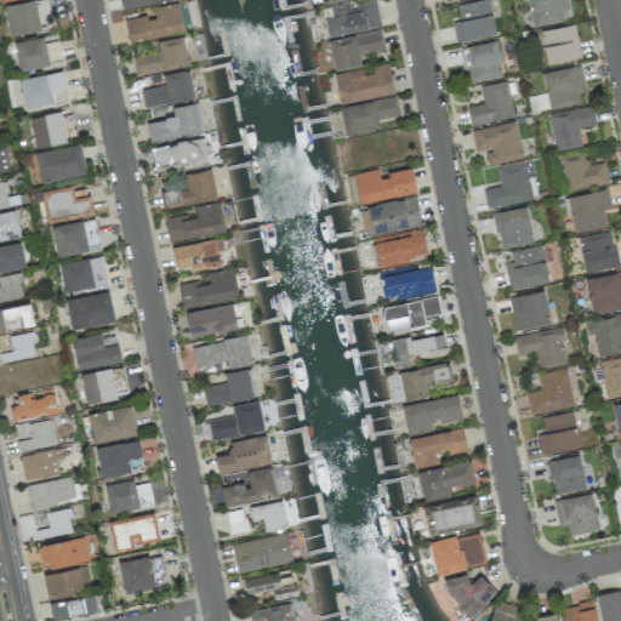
[(34,0),(5,5),(10,35),(41,30),(40,24),(51,23),(47,0),(34,0)]
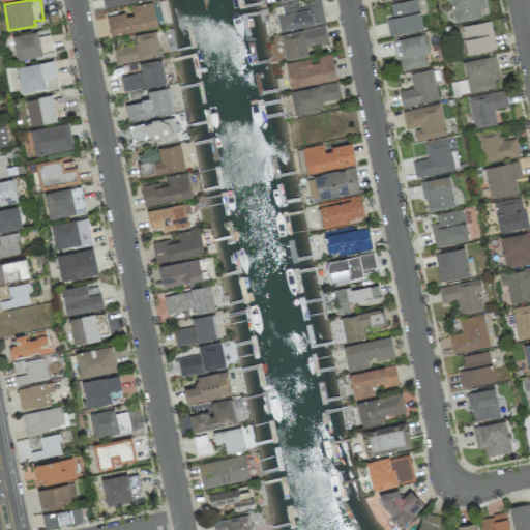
[(101,0),(105,8),(141,0),(101,0)]
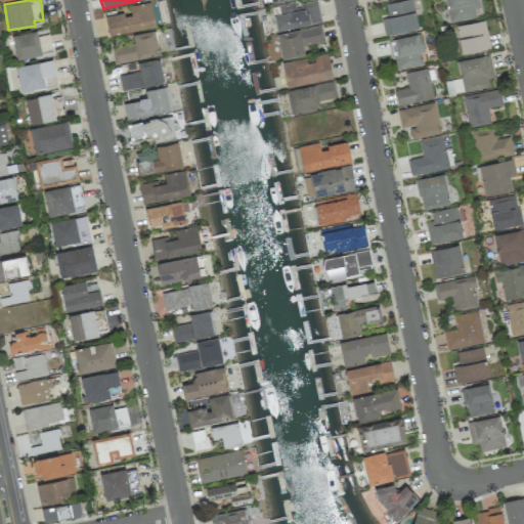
[(320,23),(317,0),(316,0),(297,3),(297,1),(277,4),(279,14),(274,15),(276,30),(320,23)]
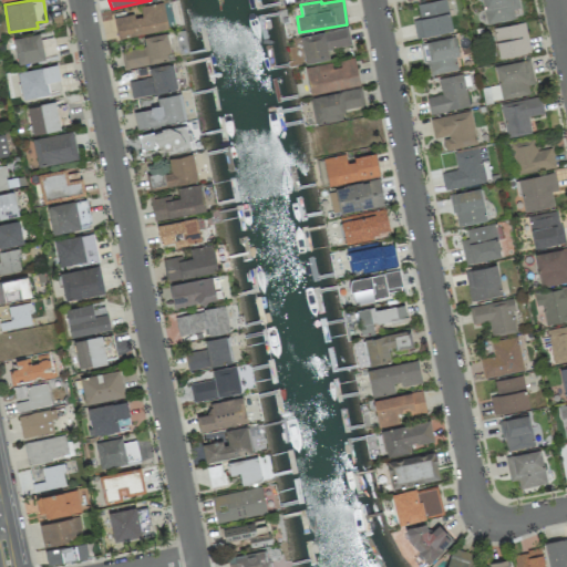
[(413,20),(416,39),(452,31),(445,0),(436,0),(416,4),(420,19),(413,20)]
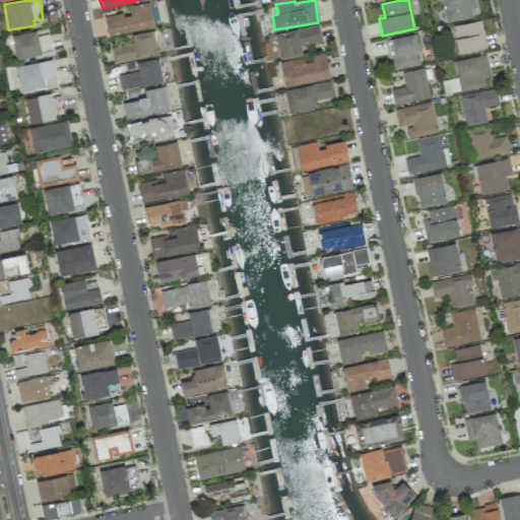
[(476,7),(474,0),(441,0),(447,22),(471,17),(470,9),(476,7)]
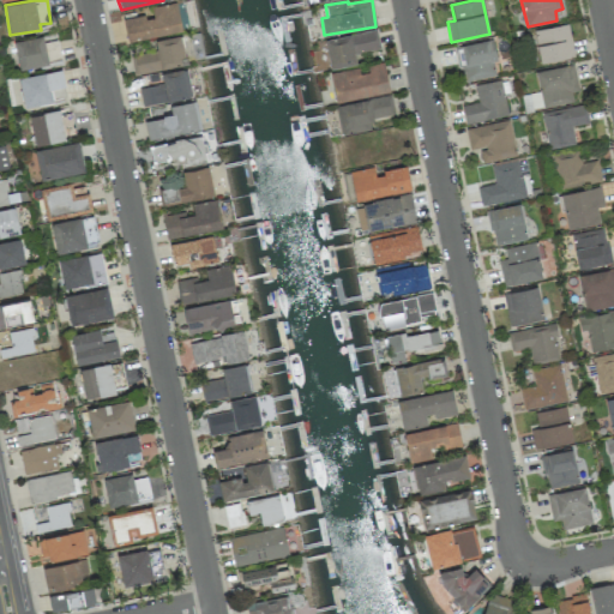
[(181,31),(176,2),(151,7),(152,14),(124,19),(128,42),(181,31)]
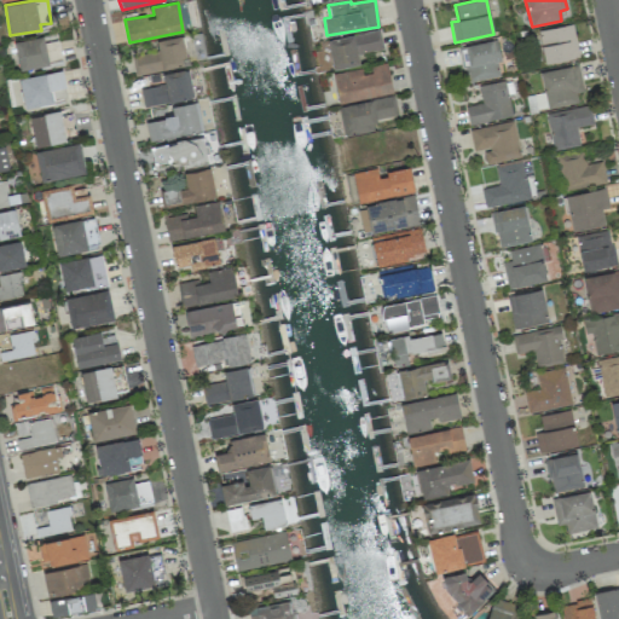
[(539,29),(543,63),(578,59),(574,25),(539,29)]
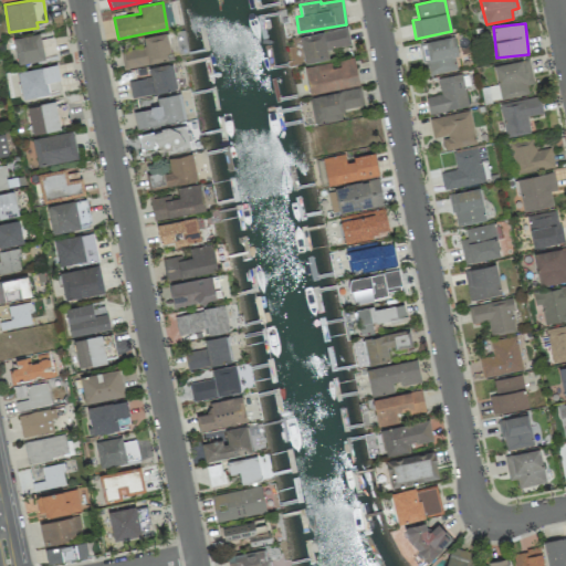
[(300,37),(304,63),(328,59),(326,50),(350,45),(347,27),(300,37)]
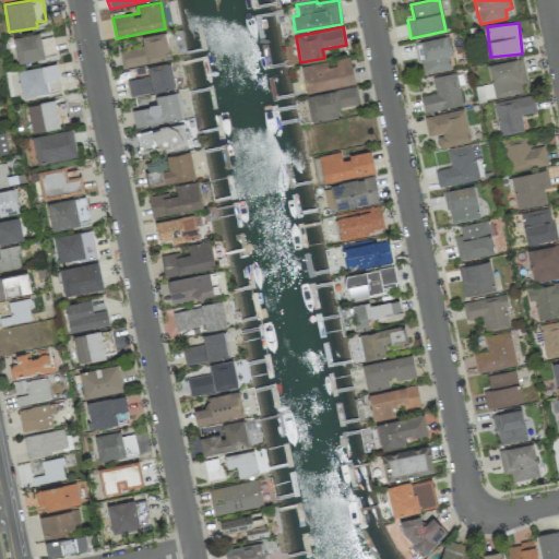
[(18,64),(45,58),(39,33),(12,38),(18,64)]
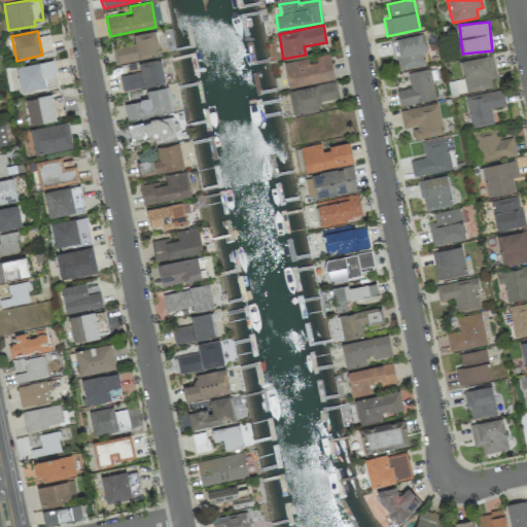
[(160,55),(155,31),(133,34),(135,44),(112,47),(115,63),(160,55)]
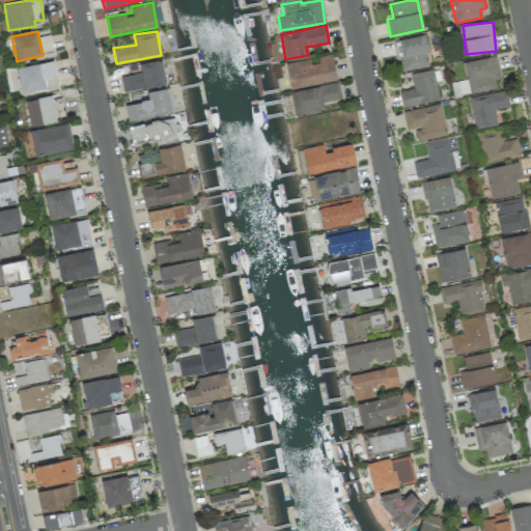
[(400,72),(431,64),(424,34),(393,42),(400,72)]
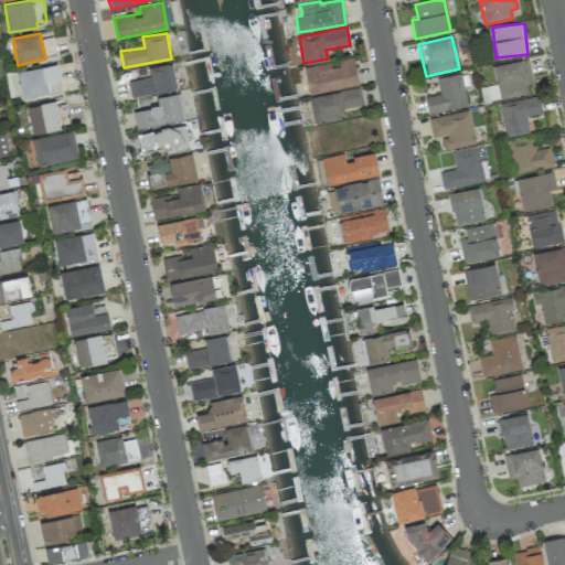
[(304,67),(309,94),(359,84),(353,56),(333,61),(304,67)]
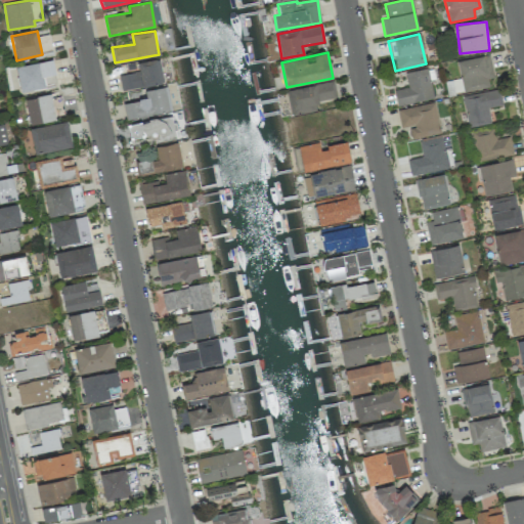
[(487,79),(494,77),(489,54),(456,61),(464,92),(489,87),(487,79)]
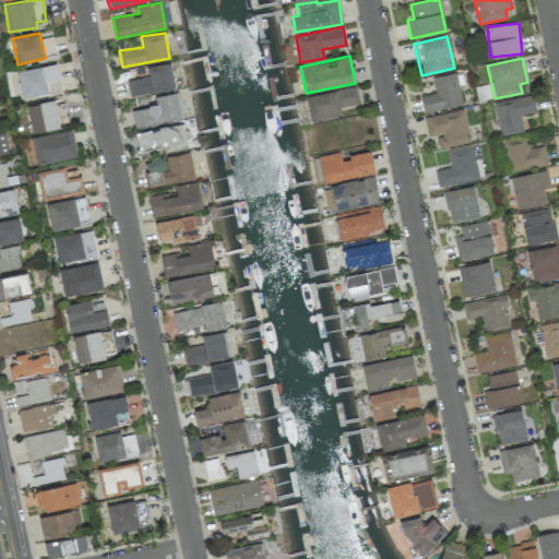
[(146,67),(149,76),(128,80),(130,96),(175,90),(170,62),(146,67)]
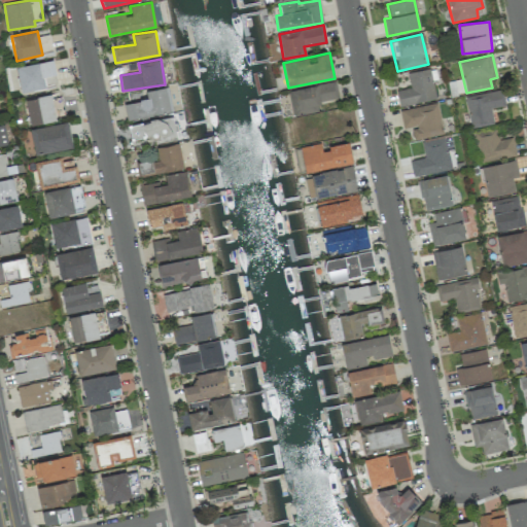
[(16,66),(20,91),(57,86),(54,61),(16,66)]
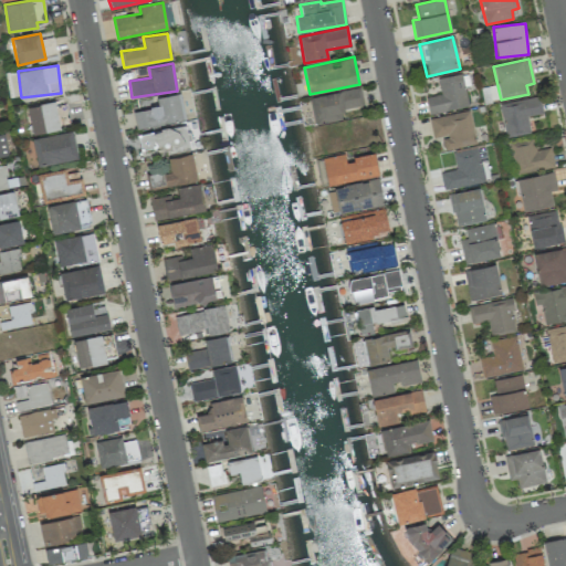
[(437,79),(440,94),(426,97),(429,115),(469,106),(462,73),(437,79)]
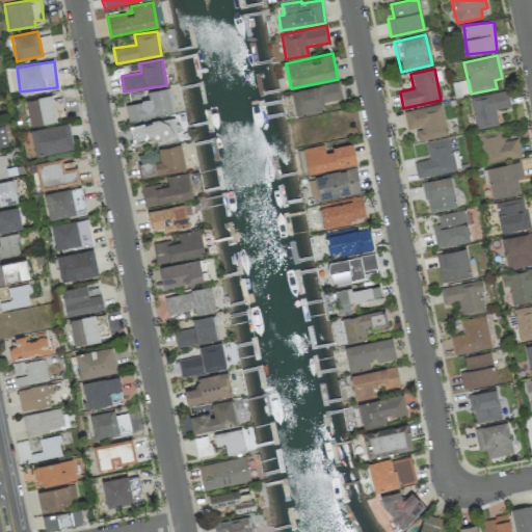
[(291,90),(295,117),(321,113),(320,103),(341,100),(339,83),(291,90)]
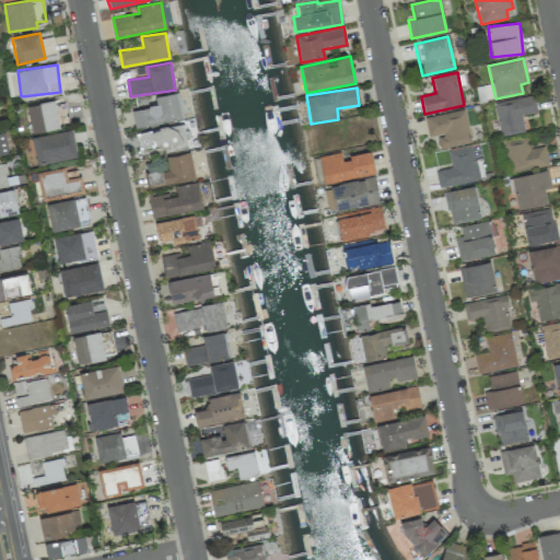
[(182,119),(176,93),(153,96),(155,106),(132,111),(135,127),(182,119)]
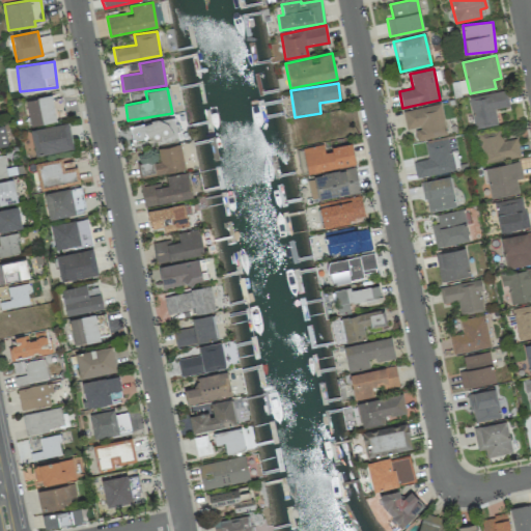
[(509,106),(505,89),(469,98),(475,129),(497,124),(494,109),(509,106)]
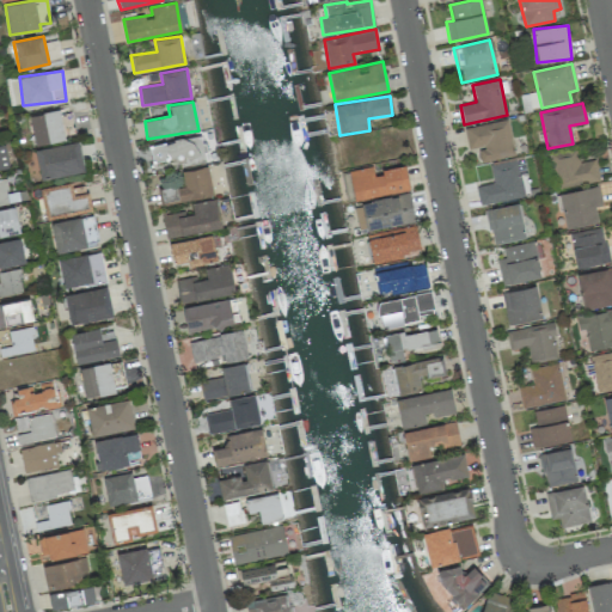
[(75,139),(73,112),(60,115),(60,111),(30,115),(34,144),(75,139)]
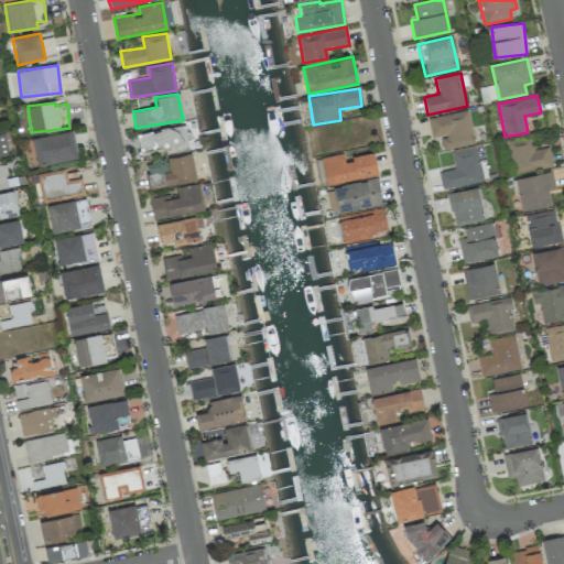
[(432,139),(441,137),(443,150),(474,143),(467,110),(427,118),(432,139)]
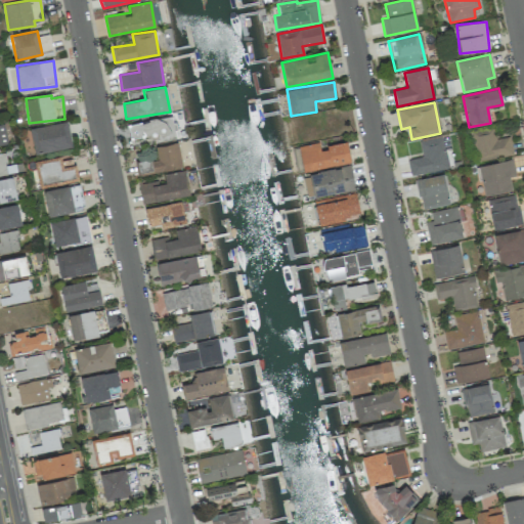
[(128,123),(130,137),(145,135),(146,141),(175,137),(173,117),(128,123)]
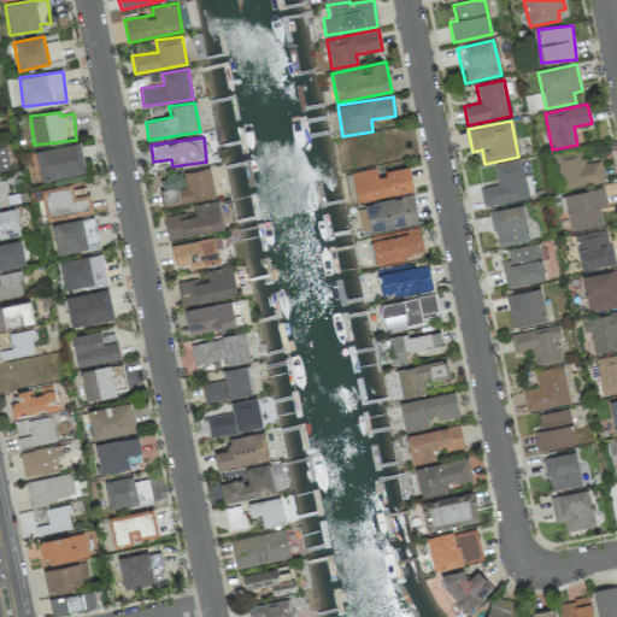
[(40,181),(84,174),(80,144),(35,151),(40,181)]
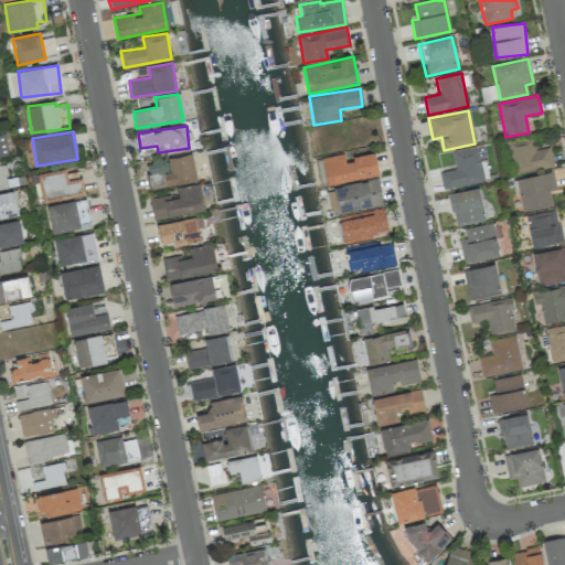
[(550,147),(535,150),(532,136),(507,141),(513,174),(553,167),(550,147)]
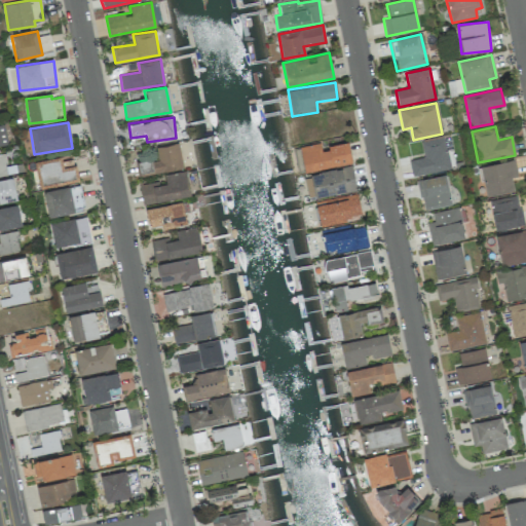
[(412,177),(450,168),(443,137),(420,142),(423,157),(409,160),(412,177)]
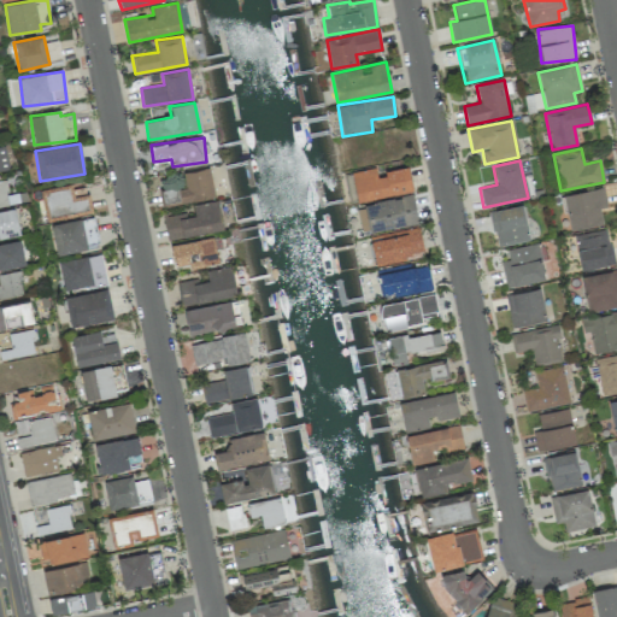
[(186,188),(178,189),(180,203),(215,198),(211,168),(183,171),(186,188)]
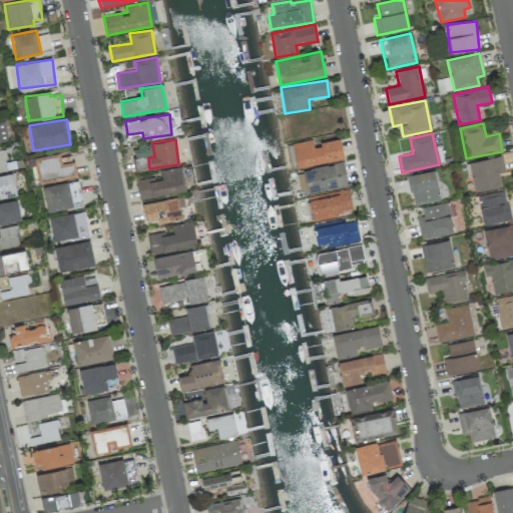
[(293,143),(297,167),(343,159),(339,139),(313,144),(312,139),(293,143)]
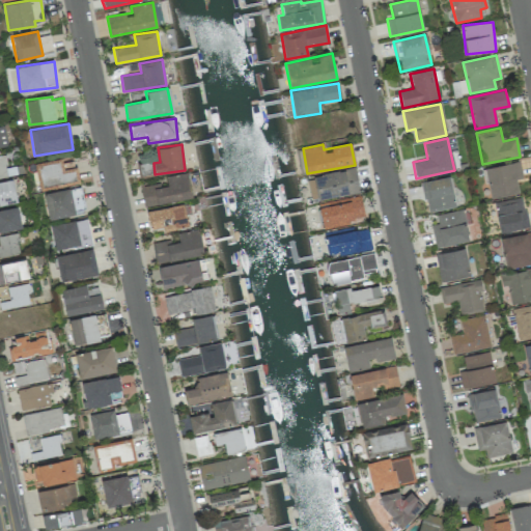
[(42,187),(78,180),(75,161),(63,163),(62,158),(37,163),(42,187)]
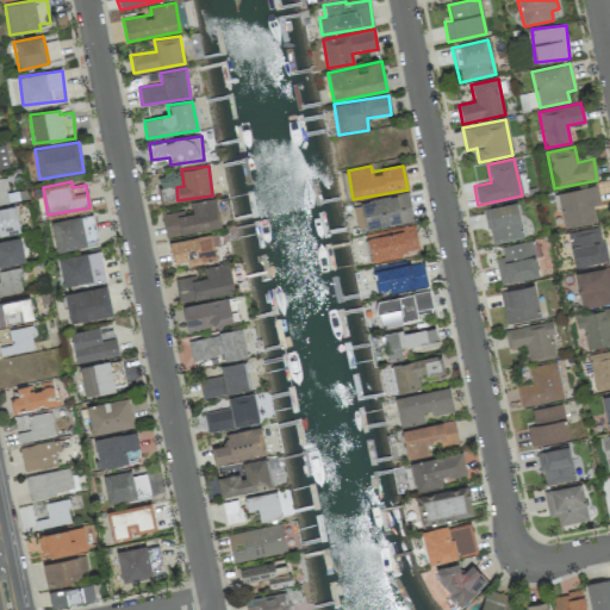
[(596,223),(593,206),(601,205),(597,186),(556,193),(564,229),(596,223)]
